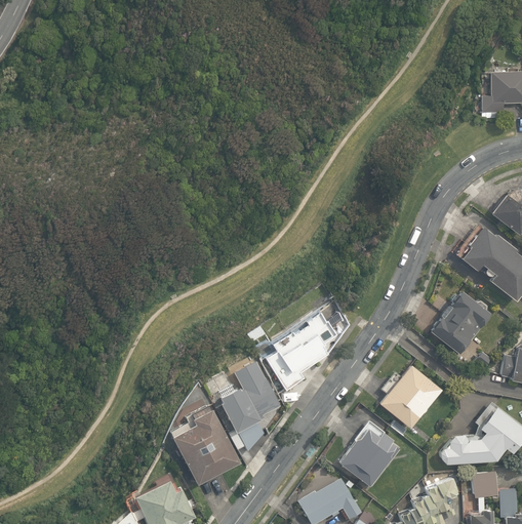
[(484,96),(484,113),(505,112),(505,104),(521,103),(521,71),(492,73),(492,96),(484,96)]
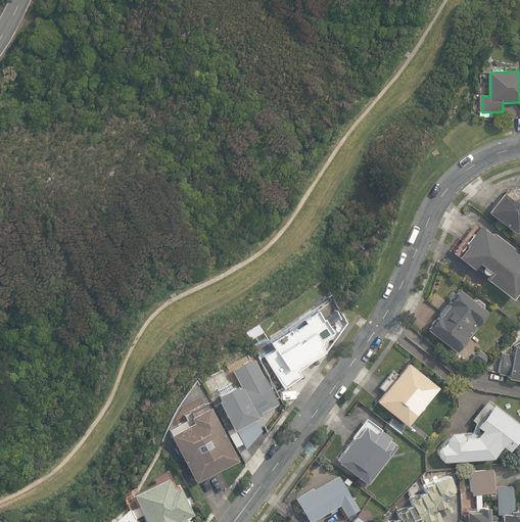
[(519,187),(510,189),(505,195),(504,194),(489,212),(517,233),(519,230),(519,187)]
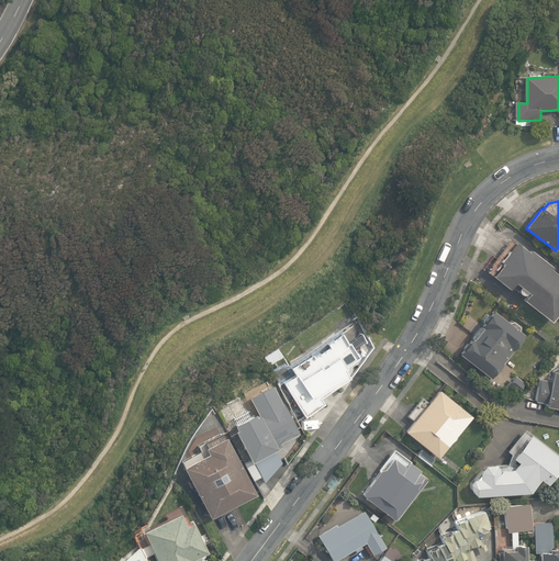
[(551,322),(558,312),(558,277),(550,270),(552,267),(533,250),(530,254),(516,243),(503,260),(499,257),(490,269),(492,275),(511,289),(515,283),(530,294),(525,302),(551,322)]
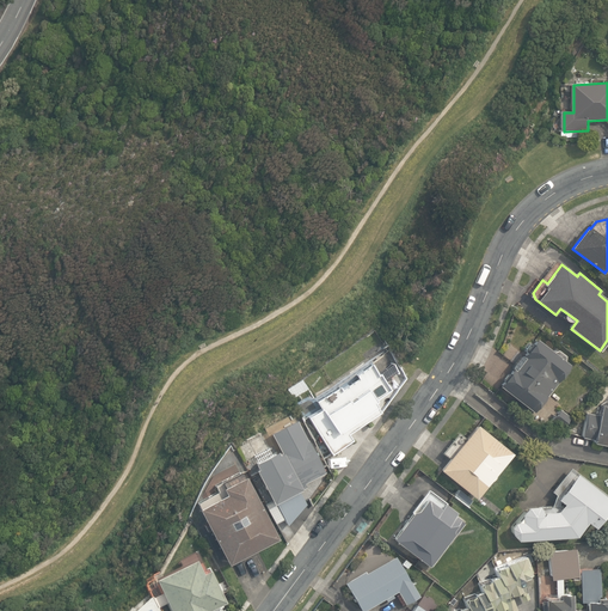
[(501,386),(534,411),(541,403),(544,405),(551,396),(548,395),(571,366),(566,361),(566,356),(559,350),(554,353),(538,340),(524,356),(527,358),(516,371),(514,370),(501,386)]
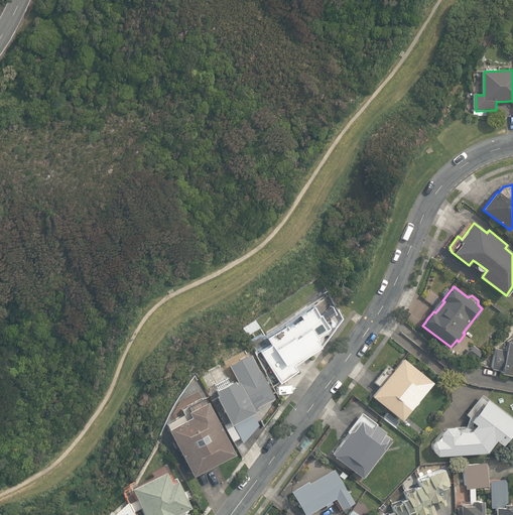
[(263,352),(283,383),(300,372),(296,366),(324,349),(317,339),(332,330),(328,323),(340,313),(329,297),(300,315),(302,318),(288,328),(286,325),(267,338),(273,346),(263,352)]
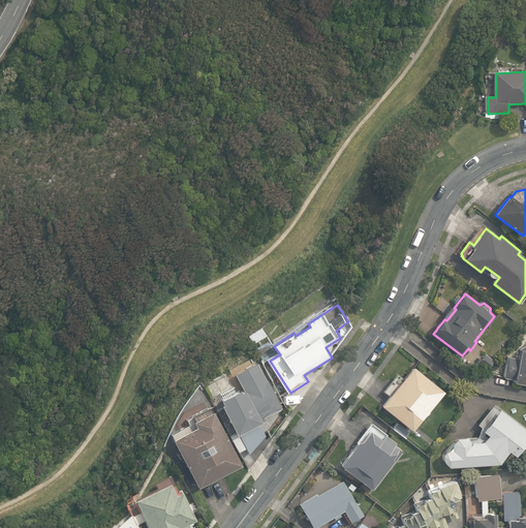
[(274,343),(264,329),(250,337),(260,352),(274,343)]
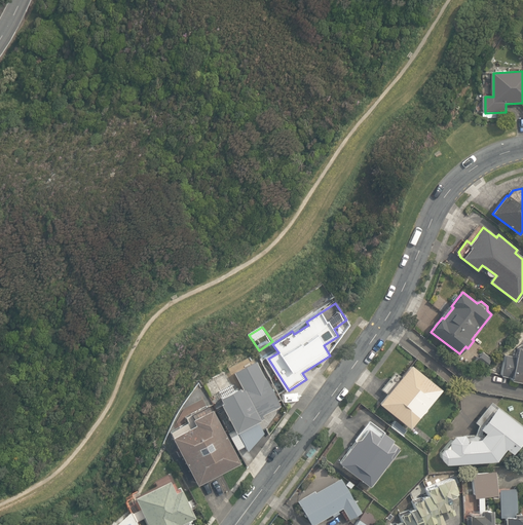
[(522,346),(518,347),(517,357),(508,354),(503,376),(513,377),(512,381),(522,383),(522,346)]
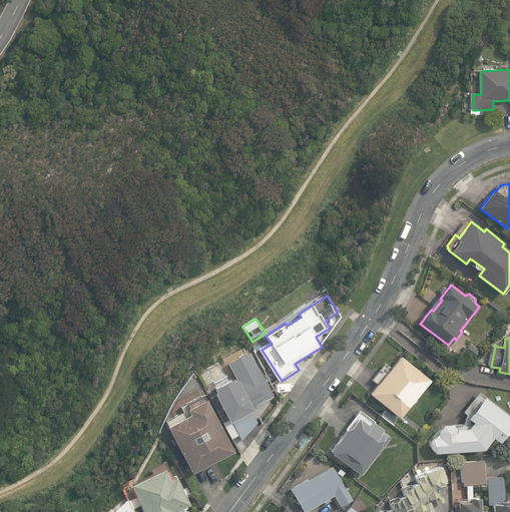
[(466,353),(474,359),(481,351),(472,345),(466,353)]
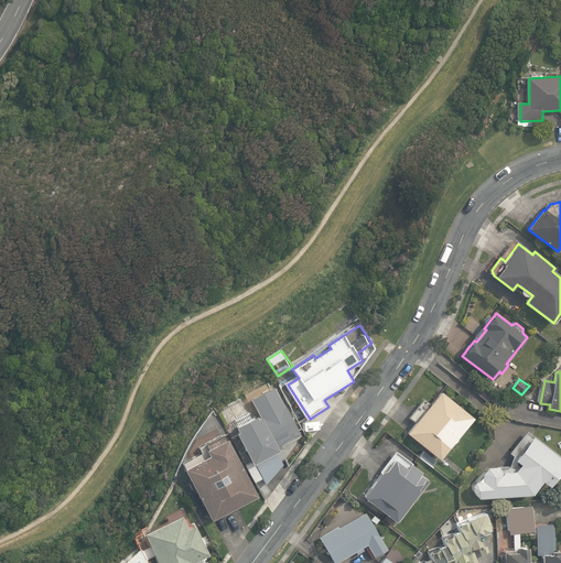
[(302,435),(276,388),(252,401),(261,418),(259,419),(258,417),(237,429),(239,433),(237,435),(255,467),(257,465),(268,485),(286,466),(278,453),(286,450),(283,446),(302,435)]
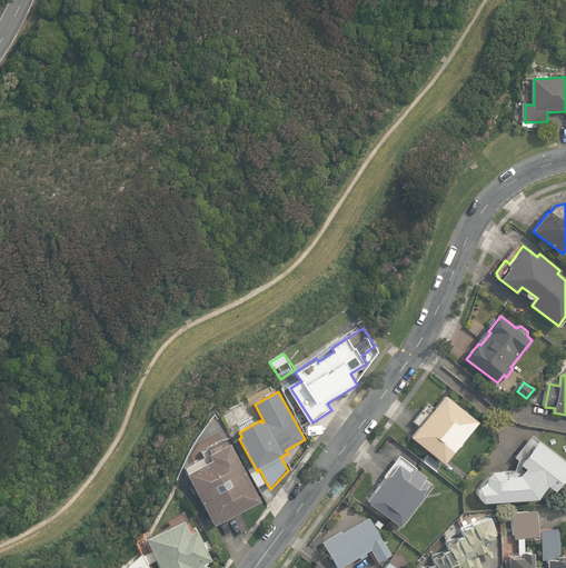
[(478,421),(445,395),(434,408),(429,405),(415,422),(419,426),(410,436),(445,464),(457,447),(460,447),(463,445),(462,441),(478,421)]
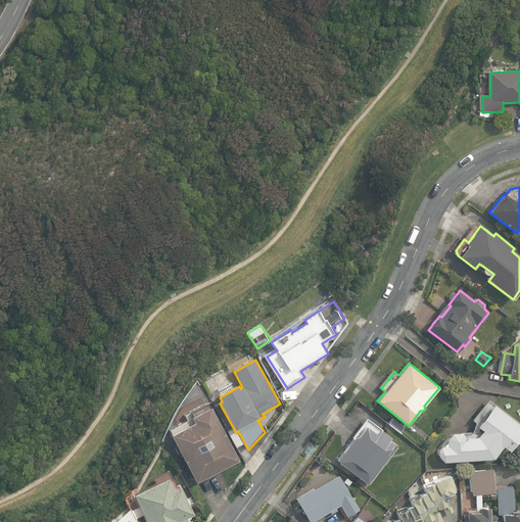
[(173,435),(197,482),(239,460),(211,408),(210,409),(208,405),(193,413),(195,417),(193,417),(196,423),(173,435)]
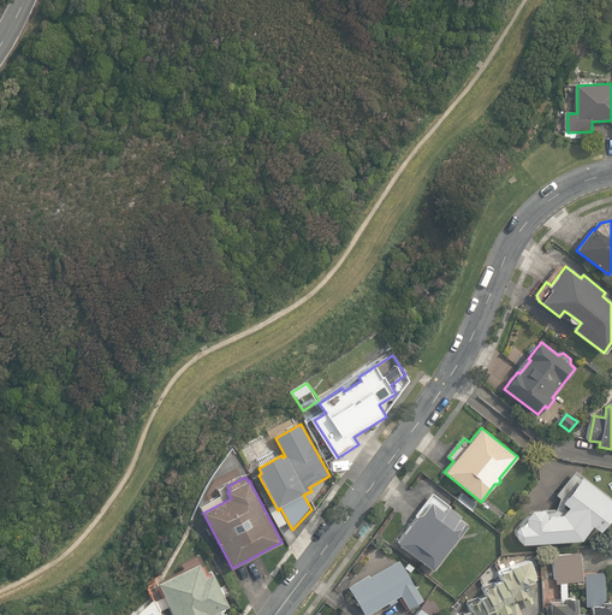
[(517,538),(523,544),(582,539),(593,525),(600,531),(611,515),(611,501),(582,478),(563,502),(569,507),(563,515),(548,516),(546,512),(545,510),(534,510),(528,518),(528,520),(523,526),(520,526),(517,531),(517,538)]
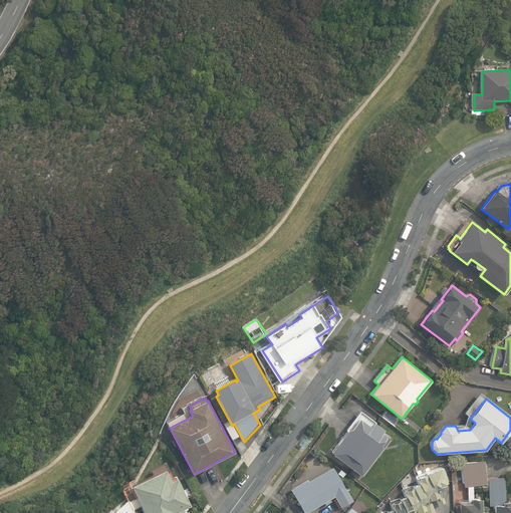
[(365,476),(393,440),(384,433),(386,431),(376,424),(377,424),(362,412),(331,453),(362,475),(362,474),(365,476)]
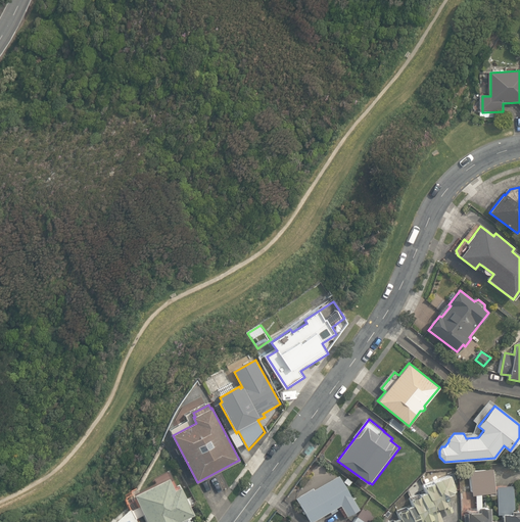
[(406,429),(394,420),(391,423),(402,432),(406,429)]
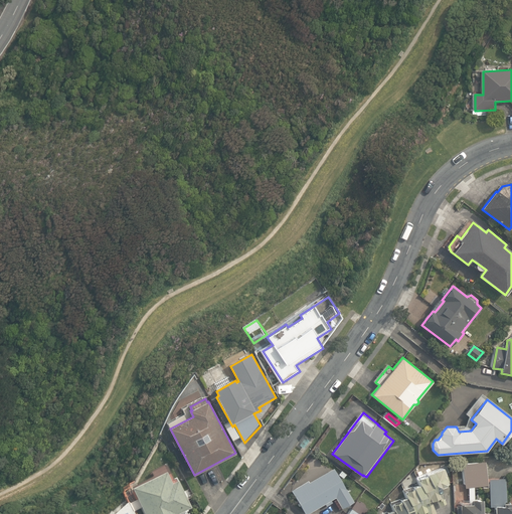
[(307,439),(302,446),(306,448),(311,441),(307,439)]
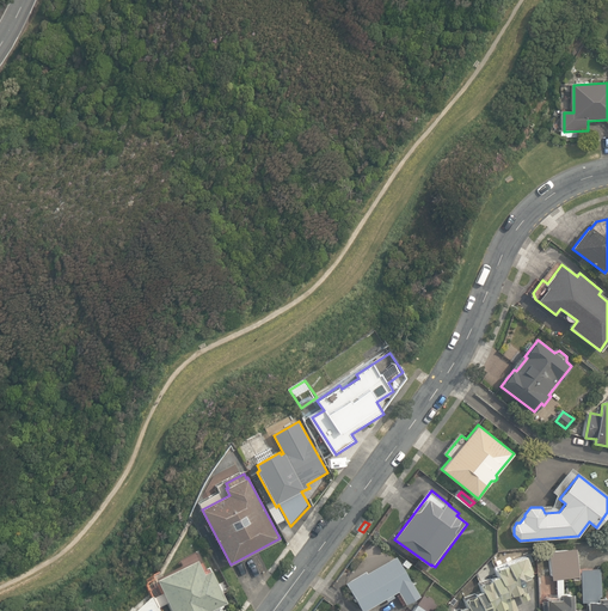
[(607,597),(603,598),(603,568),(583,569),(584,604),(589,603),(589,610),(575,610),(575,593),(569,593),(569,580),(583,578),(579,549),(551,553),(554,581),(559,581),(558,599),(547,599),(547,602),(545,602),(545,610),(607,610),(607,597)]
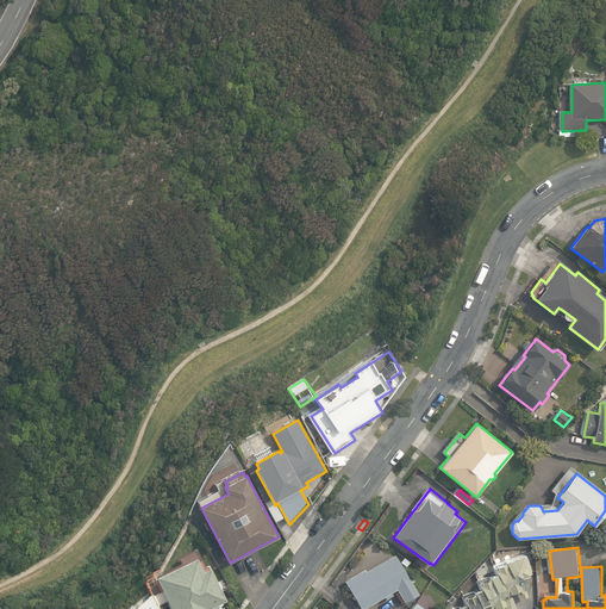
[(347,582),(361,608),(367,608),(386,598),(387,601),(395,596),(393,594),(399,590),(400,592),(397,594),(403,604),(420,595),(398,555),(367,573),(366,570),(347,582)]
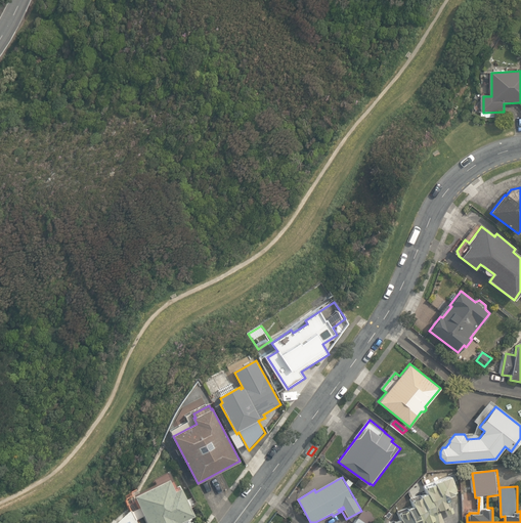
[(427,522),(434,519),(435,522),(445,522),(440,509),(447,507),(449,515),(454,513),(453,508),(452,508),(448,496),(454,494),(459,492),(454,482),(454,483),(452,477),(450,478),(450,477),(435,482),(436,484),(428,487),(427,488),(428,493),(422,495),(423,496),(415,499),(415,500),(413,502),(415,506),(409,508),(409,510),(401,513),(401,514),(400,515),(402,519),(396,521),(396,522),(427,522)]
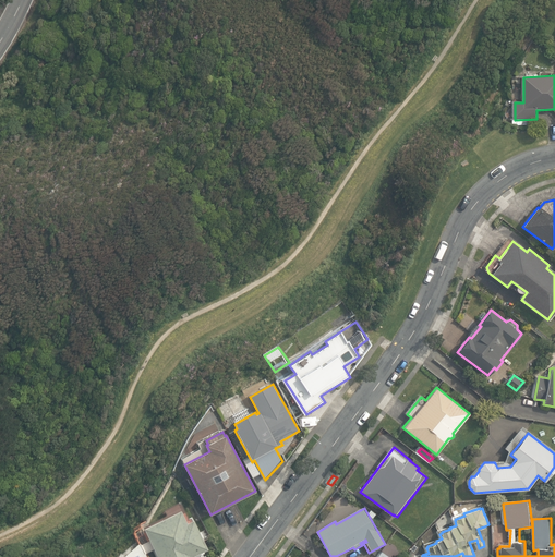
[(155,554),(156,556),(204,556),(208,554),(193,521),(191,522),(184,510),(143,530),(151,544),(143,547),(147,556),(149,556),(155,554)]
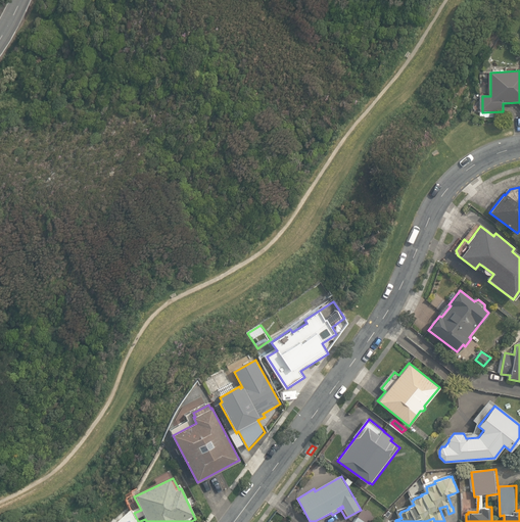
[(136,521),(132,513),(122,521),(136,521)]
